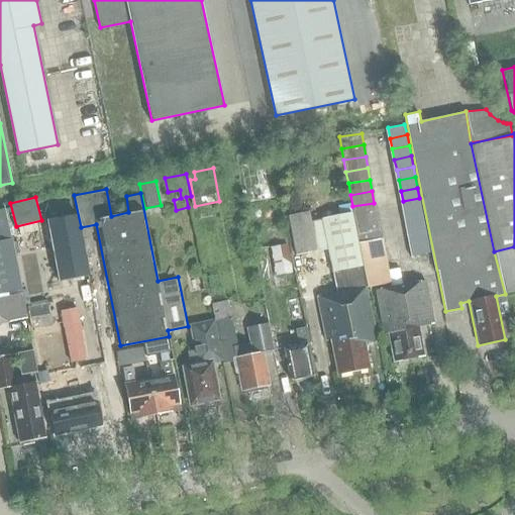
[(419,198),(403,201),(405,212),(421,208),(419,198)]
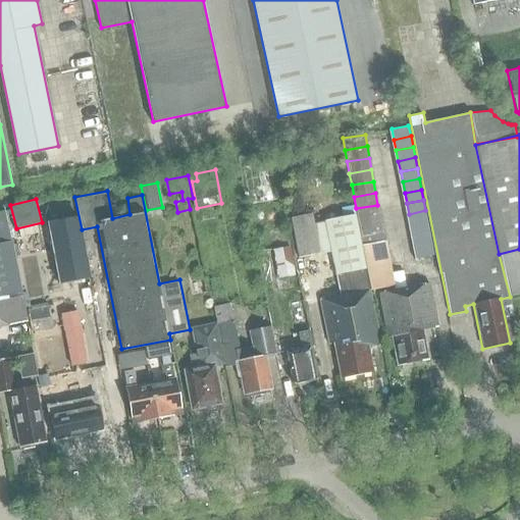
[(379,216),(377,205),(356,208),(358,220),(379,216)]
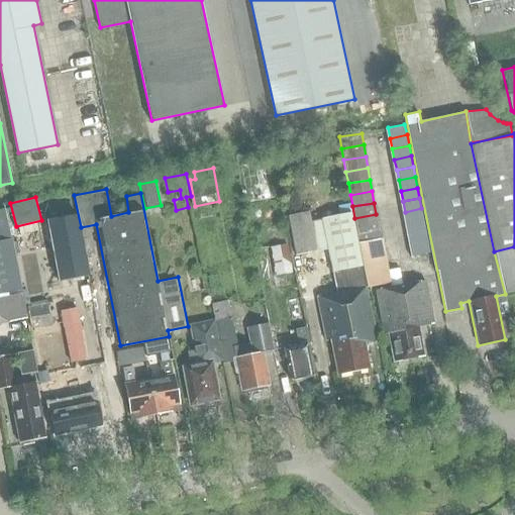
[(0,322),(27,316),(21,287),(12,237),(10,237),(5,207),(0,208),(0,322)]
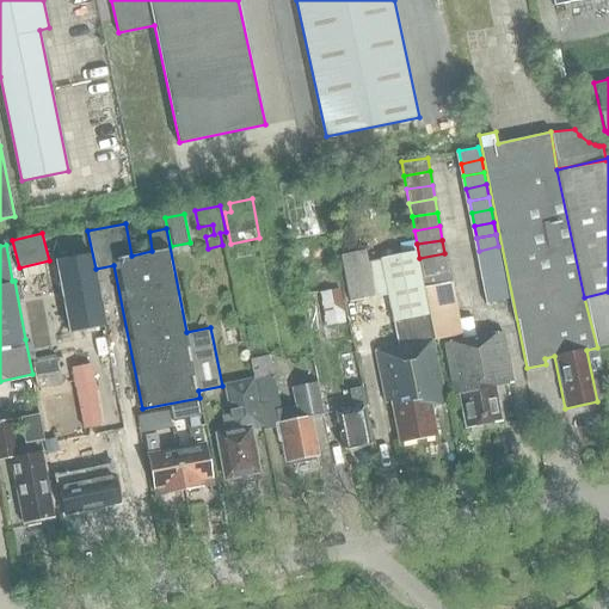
[(498,246),(479,251),(481,263),(500,259),(498,246)]
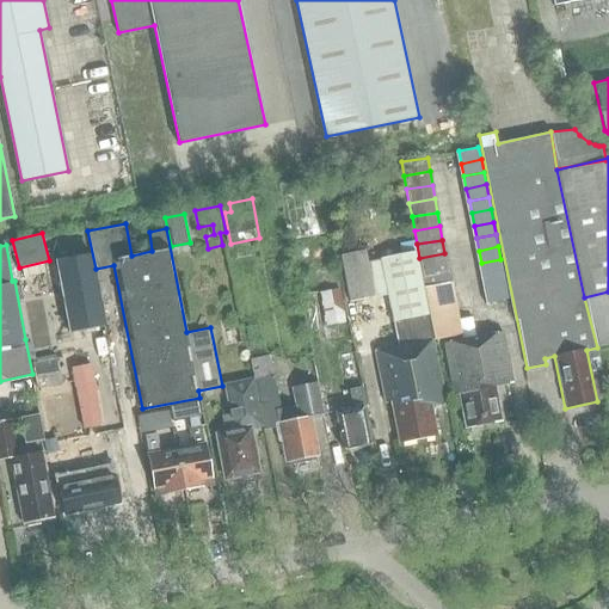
[(398,442),(399,442),(437,435),(432,406),(446,403),(434,338),(432,338),(414,250),(368,259),(367,248),(340,253),(350,300),(388,293),(399,344),(374,349),(385,401),(389,401),(398,442)]
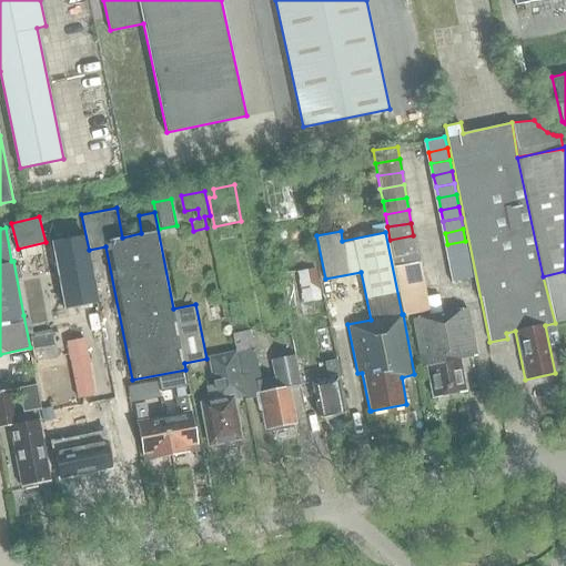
[(98,301),(84,235),(51,242),(64,307),(98,301)]
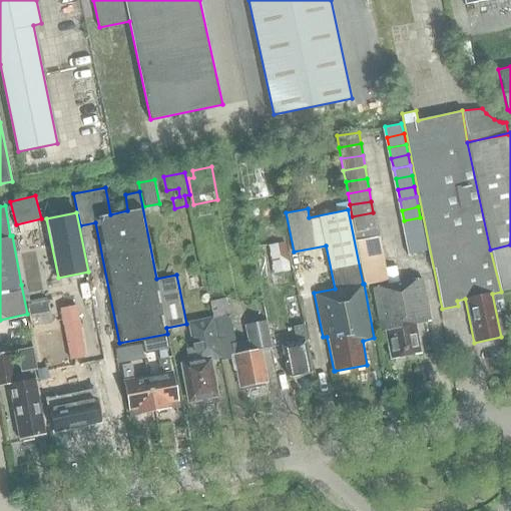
[(375,224),(373,212),(352,216),(354,228),(375,224)]
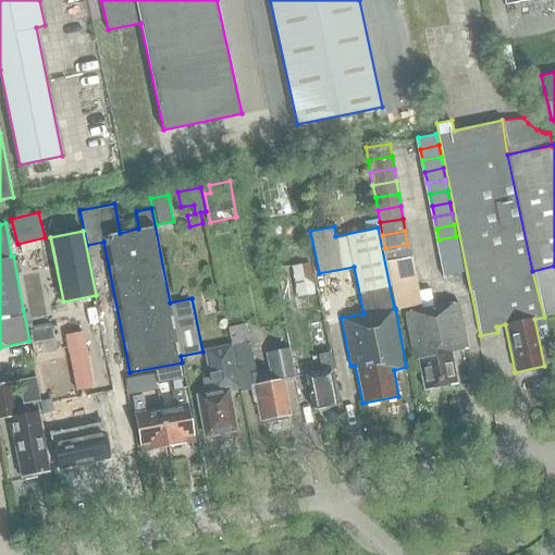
[(456,236),(439,239),(441,251),(458,247),(456,236)]
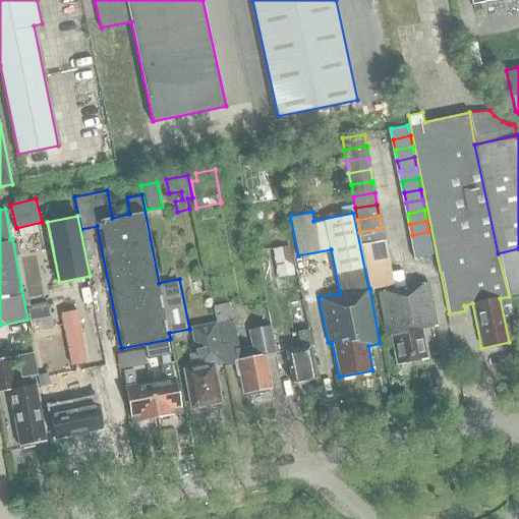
[(383,239),(381,228),(359,232),(361,243),(383,239)]
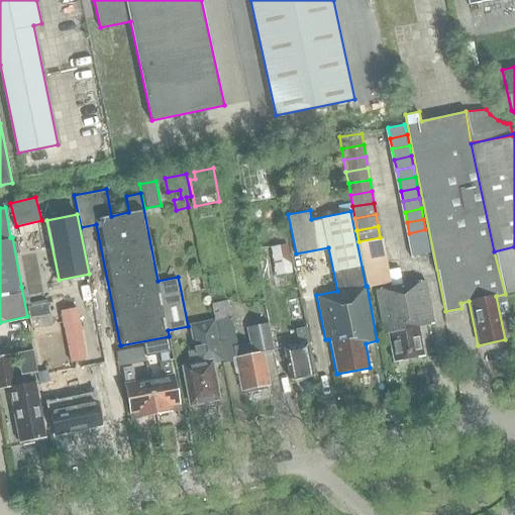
[(411,243),(427,240),(425,229),(409,233),(411,243)]
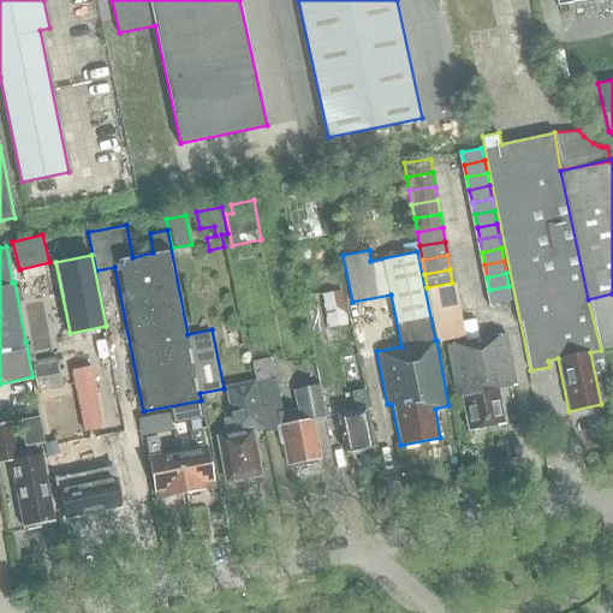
[(463,334),(453,283),(452,283),(427,287),(436,340),(463,334)]
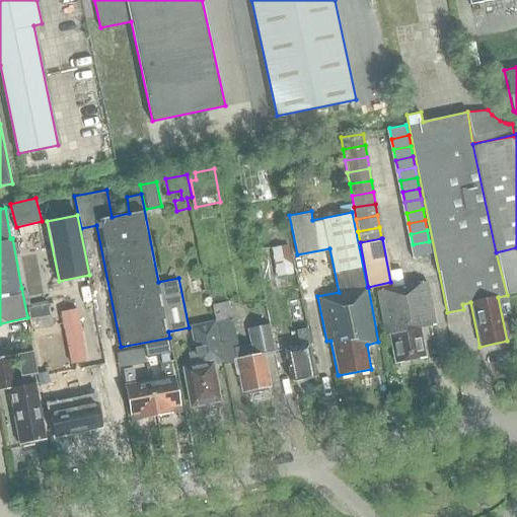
[(429,241),(413,244),(415,254),(432,251),(429,241)]
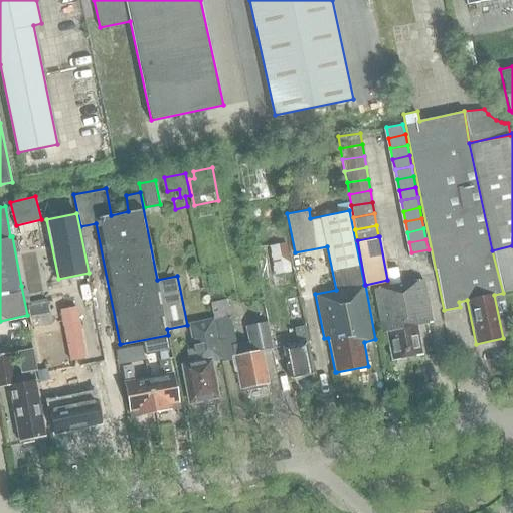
[(271,244),(276,274),(293,270),(287,241),(271,244)]
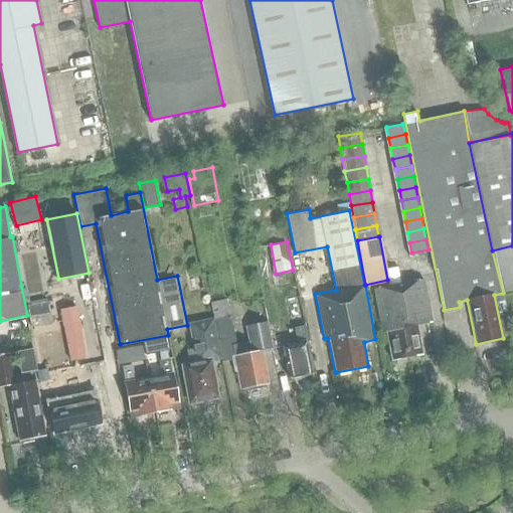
[(417,325),(433,322),(423,279),(373,289),(381,332),(385,332),(391,360),(423,354),(417,325)]
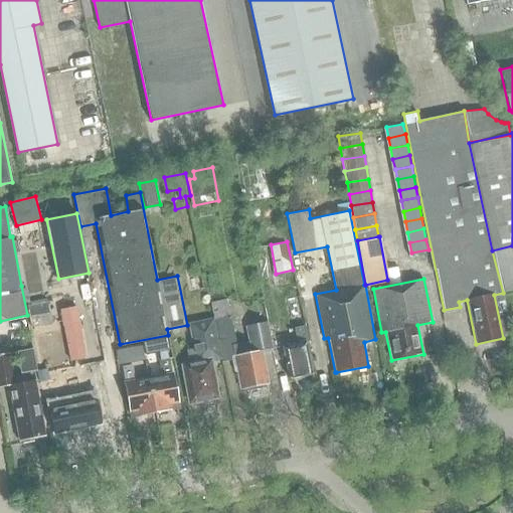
[(240,389),(268,383),(270,383),(263,350),(273,348),(268,321),(244,326),(248,341),(236,344),(234,336),(227,298),(210,301),(213,317),(221,358),(222,361),(232,359),(234,371),(236,370),(240,389)]
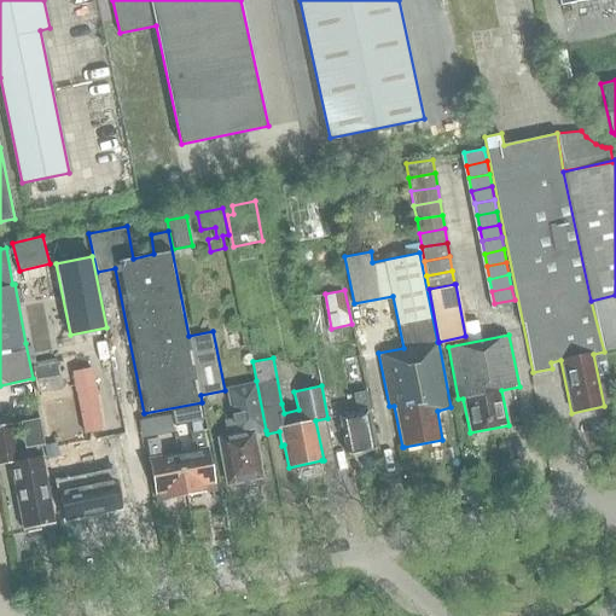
[(59,361),(34,366),(39,393),(64,388),(59,361)]
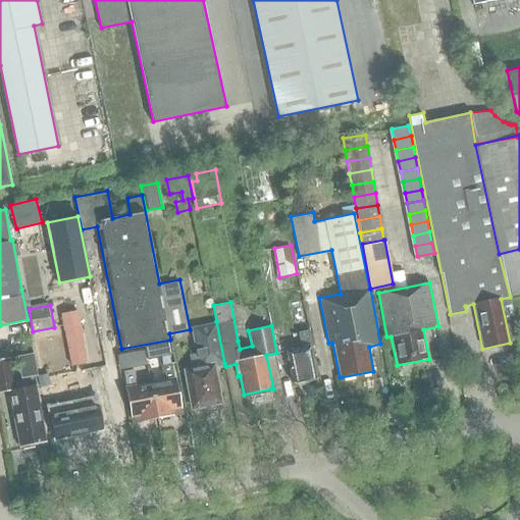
[(191,410),(220,404),(222,404),(215,365),(224,363),(216,321),(191,326),(199,365),(183,368),(191,410)]
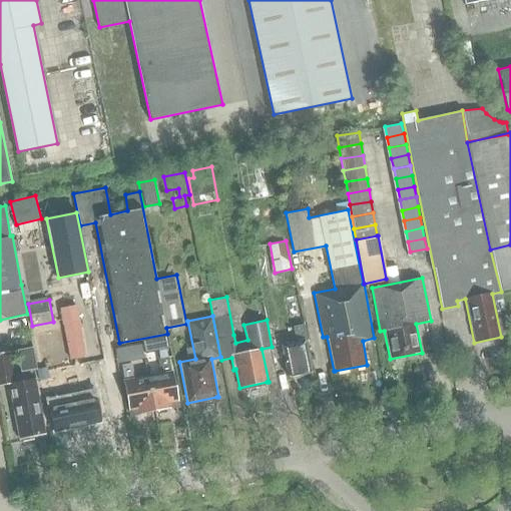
[(301,374),(311,372),(312,372),(303,323),(294,325),(297,342),(282,345),(288,376),(291,376),(294,379),(299,378),(301,374)]
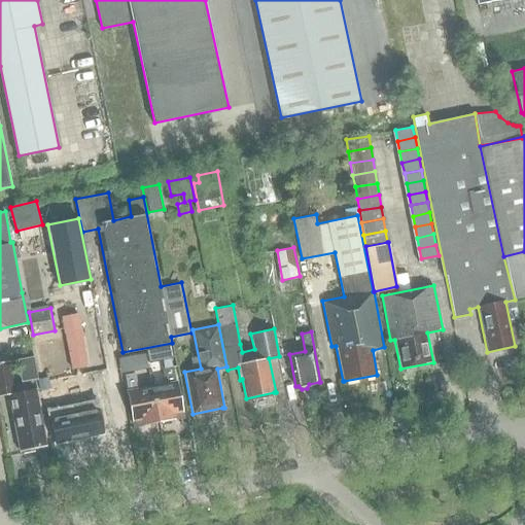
[(165,382),(154,384),(163,425),(173,423),(173,420),(185,418),(177,380),(176,380),(173,365),(177,364),(172,343),(151,347),(153,358),(160,357),(165,382)]
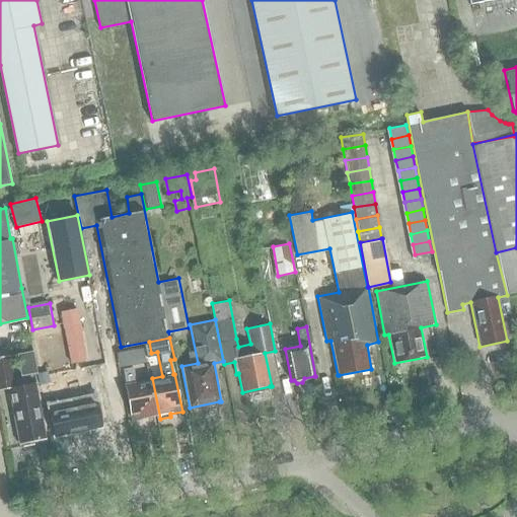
[(124,369),(123,369),(125,382),(125,383),(131,421),(159,416),(159,419),(160,419),(152,378),(149,378),(147,363),(143,364),(141,355),(145,354),(143,343),(120,348),(124,369)]
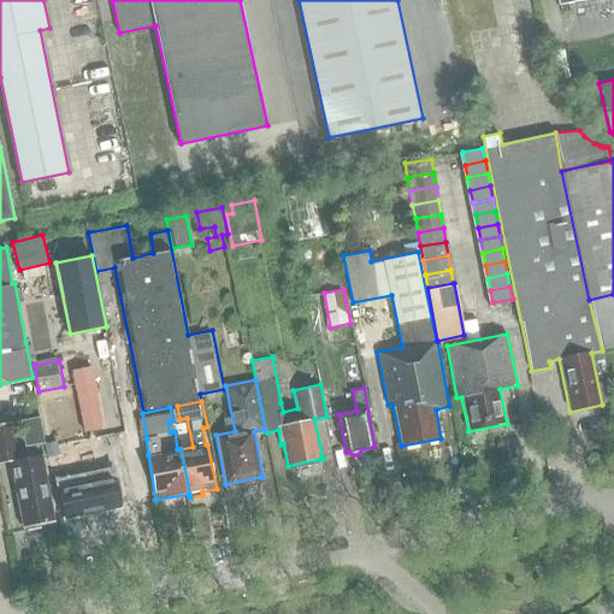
[(22,419),(27,446),(47,442),(42,415),(22,419)]
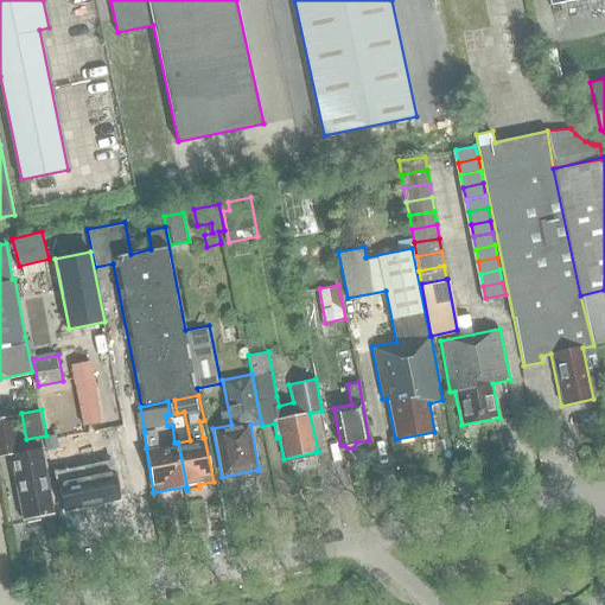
[(42,447),(20,452),(13,414),(0,416),(0,454),(10,453),(21,520),(24,518),(24,522),(53,516),(52,514),(55,514),(42,447)]
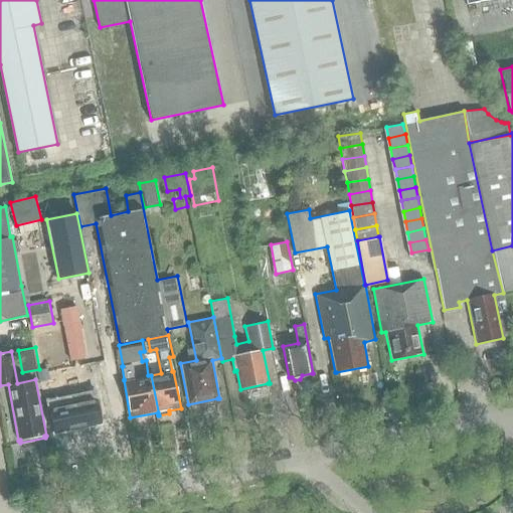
[(64,367),(77,429),(101,423),(94,390),(79,393),(73,365),(64,367)]
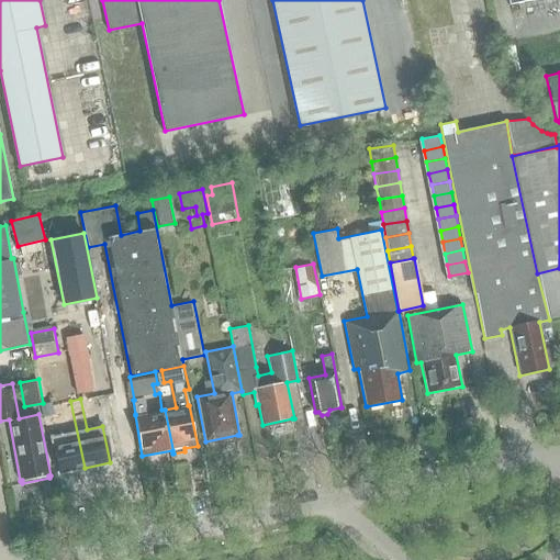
[(60,403),(67,434),(51,437),(58,473),(85,468),(70,401),(60,403)]
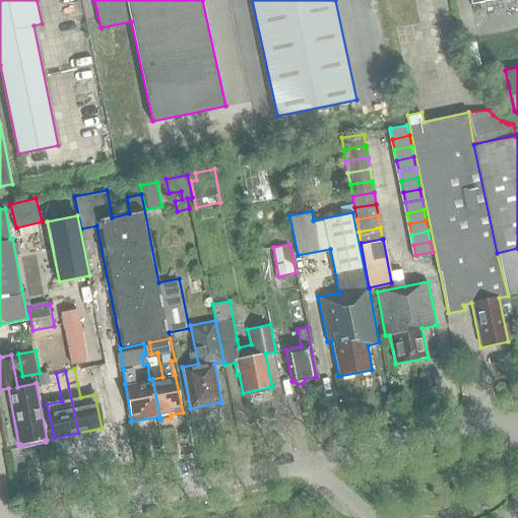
[(51,382),(49,372),(38,374),(41,385),(51,382)]
